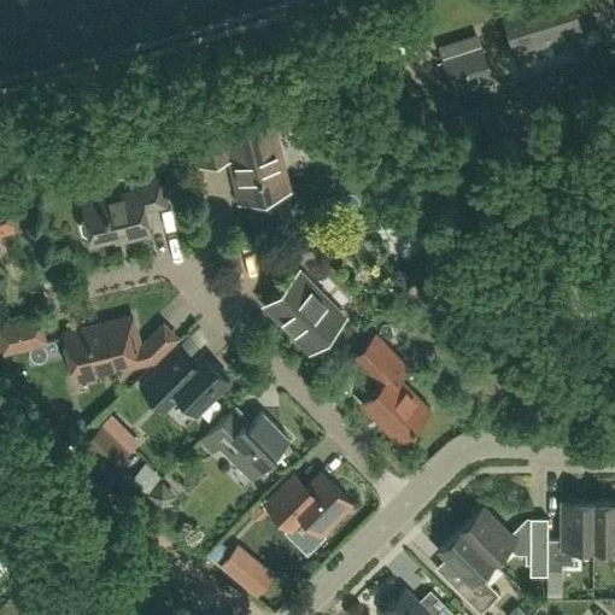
[(569,0),(539,0),(520,6),(505,11),(519,51),(580,31),(569,0)]
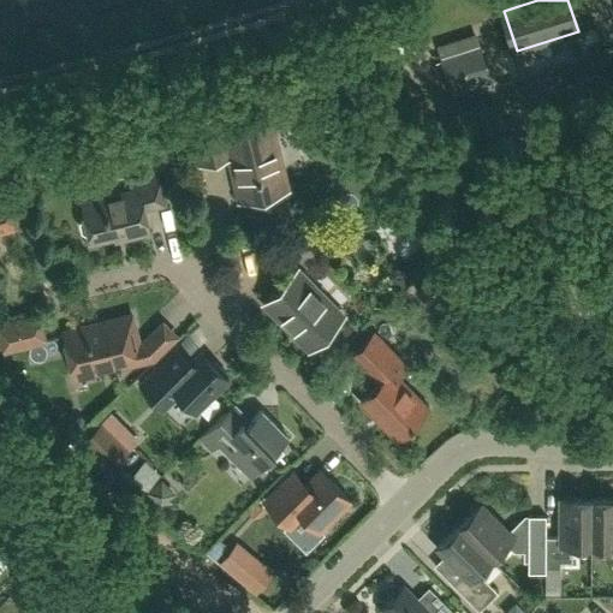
[(480,48),(444,60),(456,94),(492,83),(480,48)]
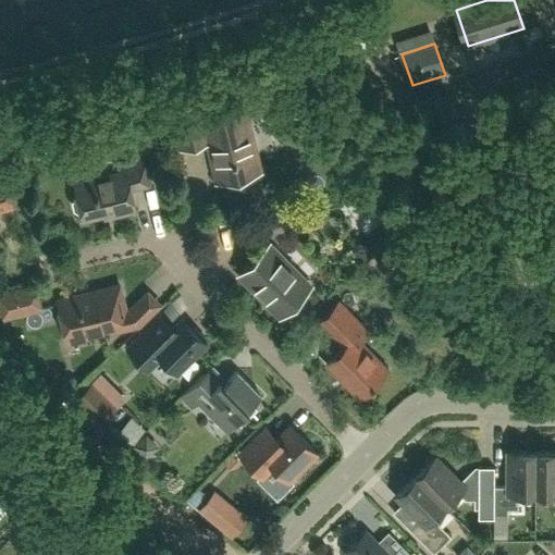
[(247,110),(206,120),(202,106),(174,112),(183,150),(210,144),(220,183),(262,173),(247,110)]
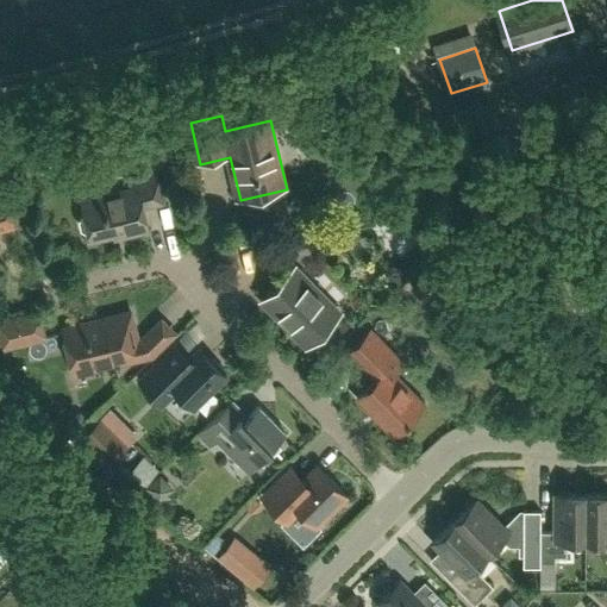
[(167,138),(150,142),(157,173),(167,171),(174,169),(167,138)]
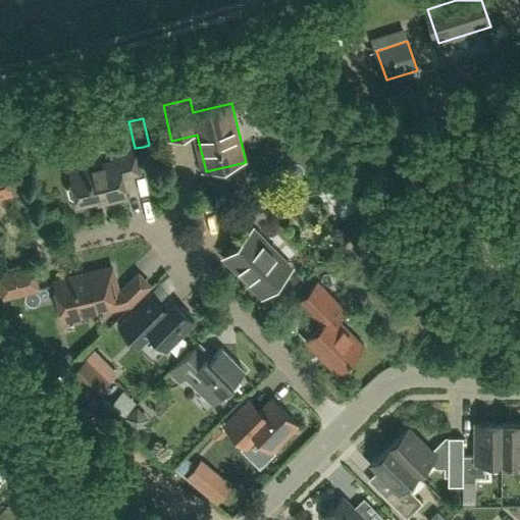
[(48,146),(36,141),(30,152),(42,158),(48,146)]
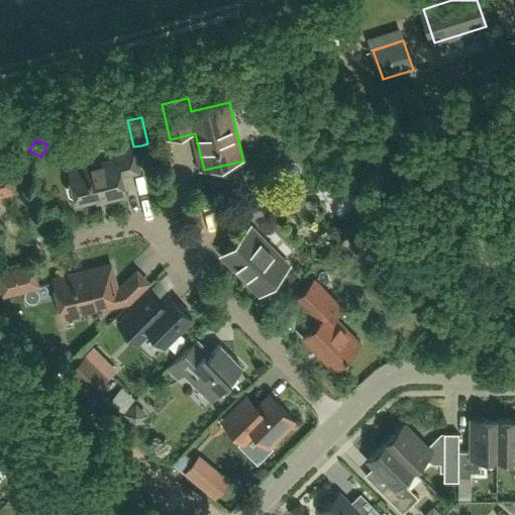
[(75,199),(78,198),(79,206),(106,200),(107,203),(127,198),(123,180),(140,175),(135,151),(112,157),(114,165),(72,175),(74,184),(71,184),(69,188),(71,197),(75,199)]
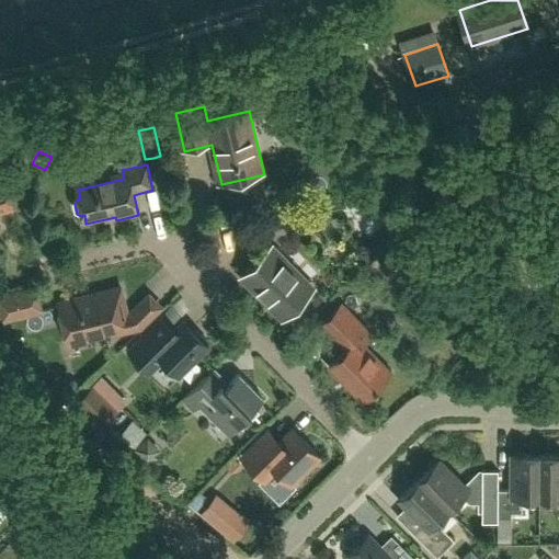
[(0,214),(14,210),(7,181),(0,182),(0,214)]
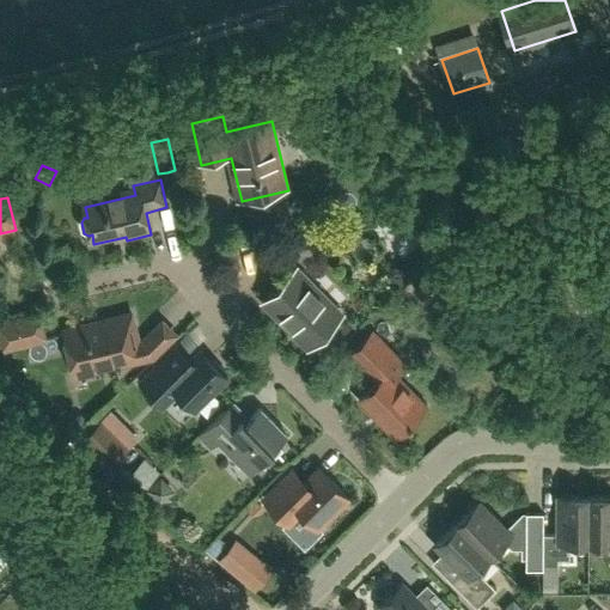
[(406,215),(383,230),(402,260),(425,244),(406,215)]
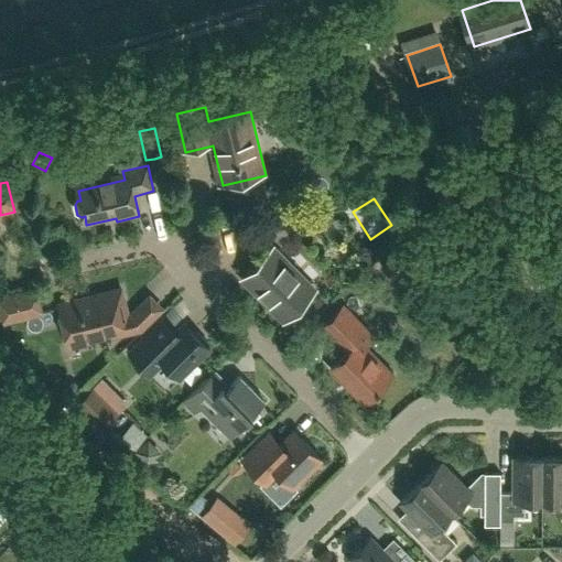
[(283,218),(248,227),(252,245),(261,242),(288,237),(283,218)]
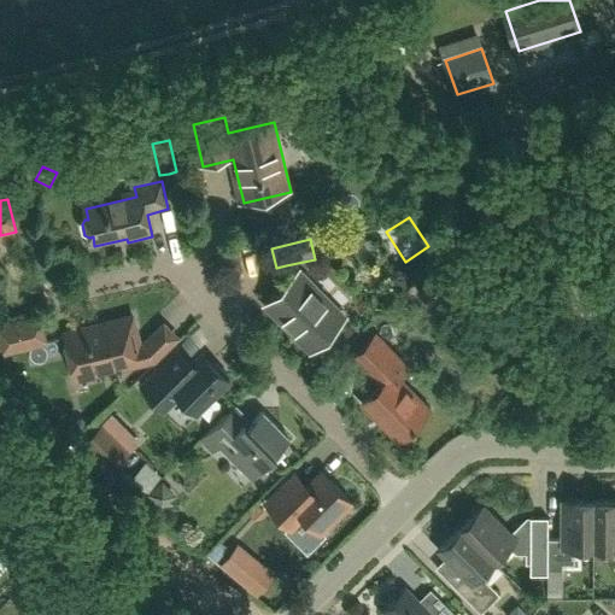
[(302,275),(267,309),(287,329),(290,327),(315,352),(346,321),(302,275)]
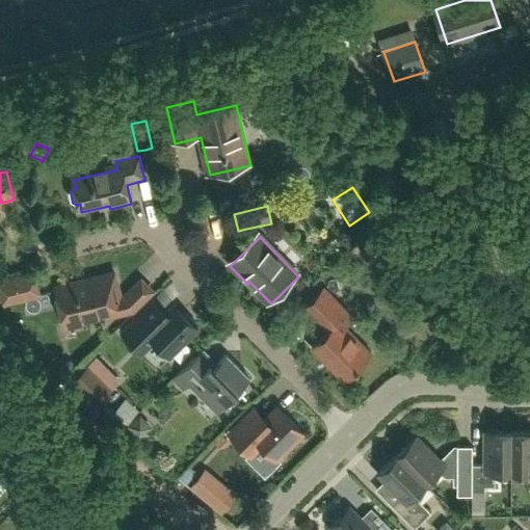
[(5,307),(42,298),(35,274),(0,284),(5,307)]
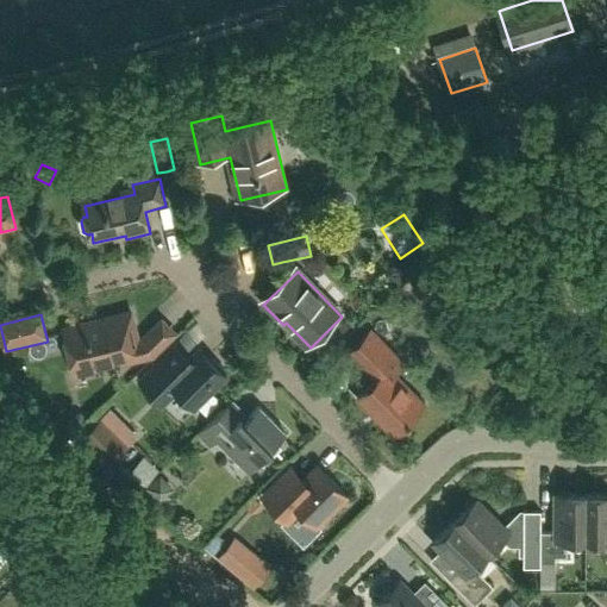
[(67,337),(77,380),(98,375),(97,368),(124,361),(125,365),(154,360),(173,340),(176,337),(163,325),(145,343),(141,344),(138,335),(133,315),(102,323),(66,332),(67,337)]
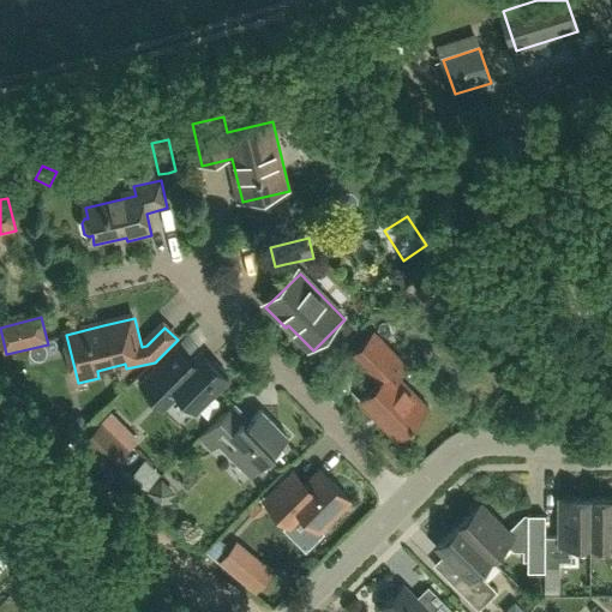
[(430,411),(403,385),(397,379),(408,369),(376,335),(353,358),(372,377),(381,385),(361,403),(399,442),(430,411)]
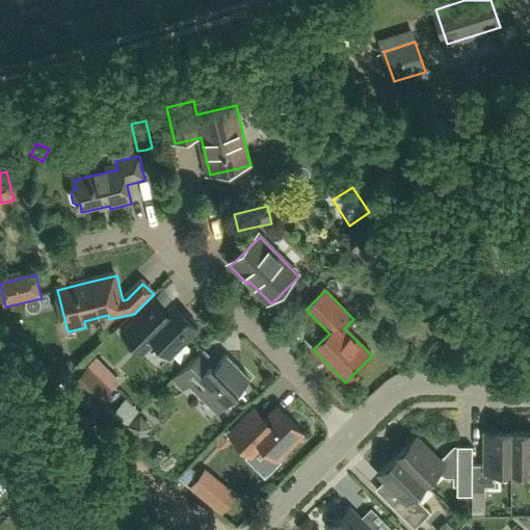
[(157,303),(123,336),(143,356),(157,343),(171,358),(173,356),(182,365),(190,356),(190,350),(184,345),(200,330),(196,327),(197,326),(188,317),(187,318),(184,315),(176,307),(167,314),(157,303)]
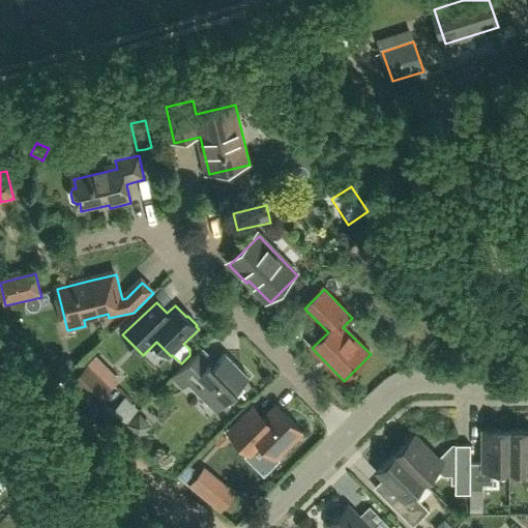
[(186,369),(179,376),(198,394),(202,391),(221,410),(226,404),(231,409),(242,397),(238,392),(242,388),(250,381),(227,357),(218,364),(205,350),(186,369)]
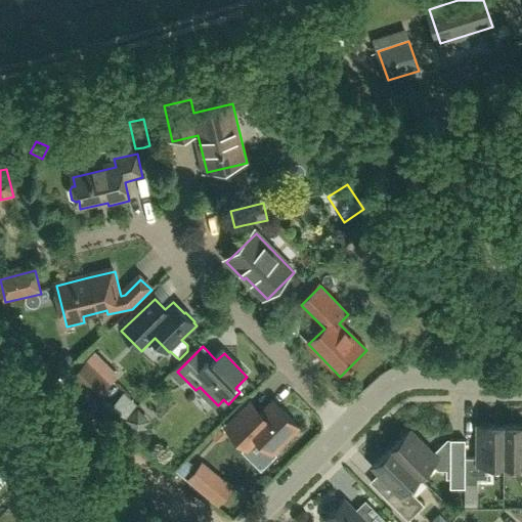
[(92,405),(113,386),(88,360),(66,384),(92,405)]
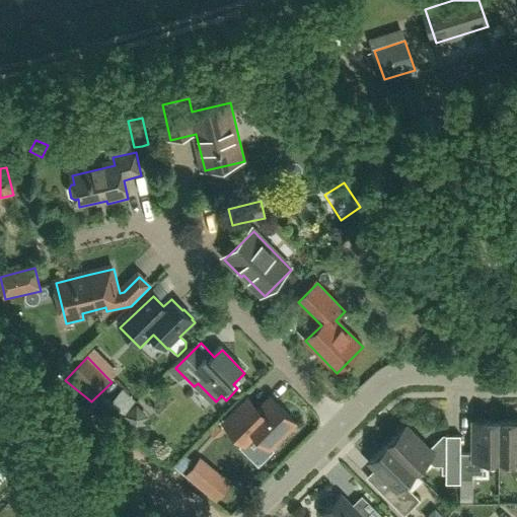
[(103,412),(119,425),(137,407),(123,392),(103,412)]
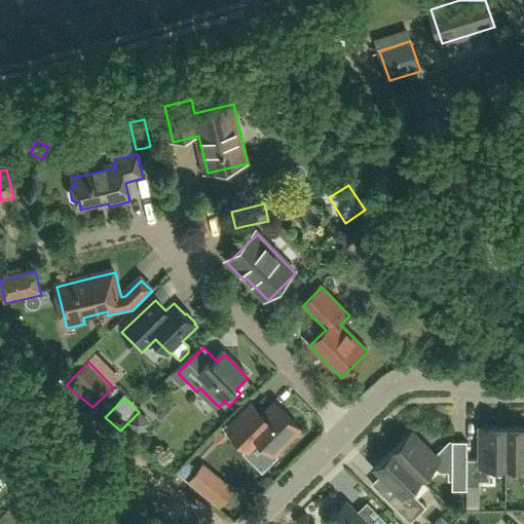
[(275,406),(265,415),(255,405),(228,432),(249,452),(260,442),(273,456),(300,431),(282,411),(275,406)]
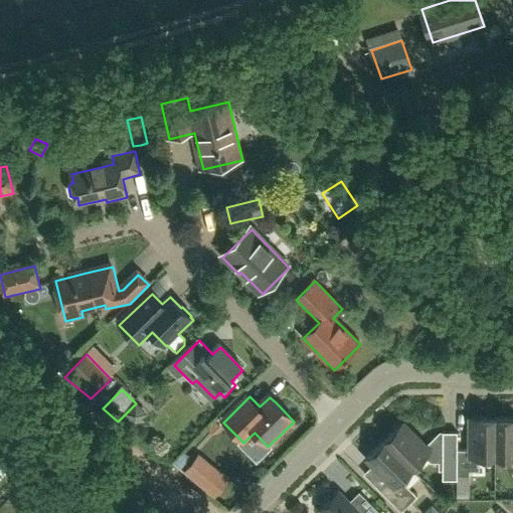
[(512,418),(496,419),(496,459),(512,459),(512,418)]
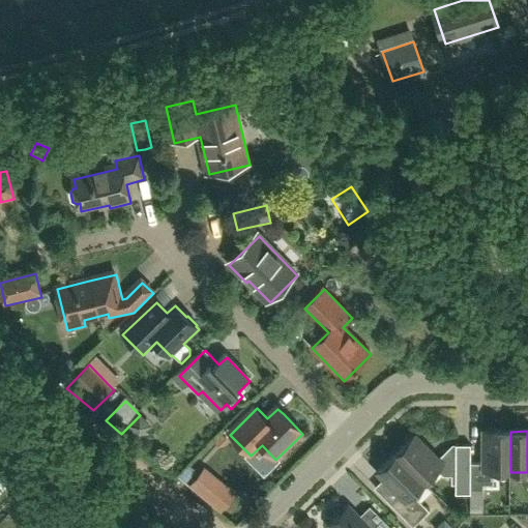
[(510,472),(510,432),(485,432),(485,465),(471,465),(471,481),(471,492),(485,492),(485,487),(495,487),(495,472),(510,472)]
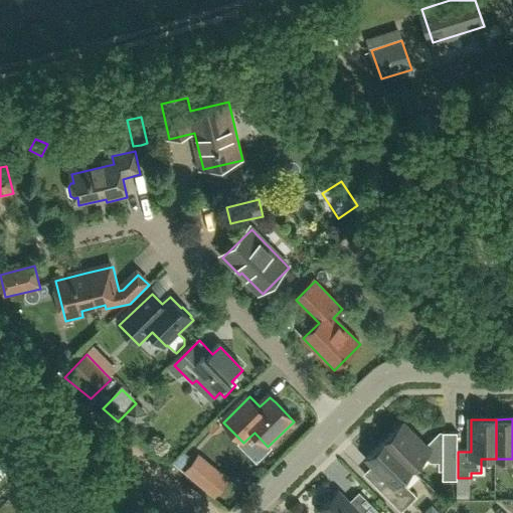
[(458,452),(458,434),(445,434),(445,438),(437,438),(426,449),(403,425),(385,444),(411,471),(423,459),(430,465),(445,465),(445,468),(458,468),(458,452)]
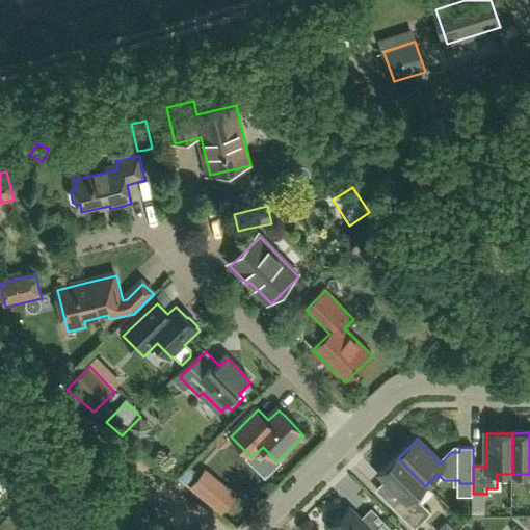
[(414,498),(425,486),(398,458),(378,477),(386,484),(402,501),(394,510),(413,529),(417,529),(431,515),(414,498)]
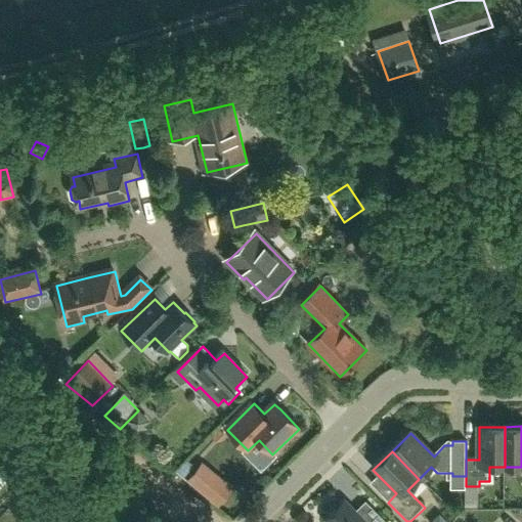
[(234,489),(203,464),(187,482),(219,509),(234,489)]
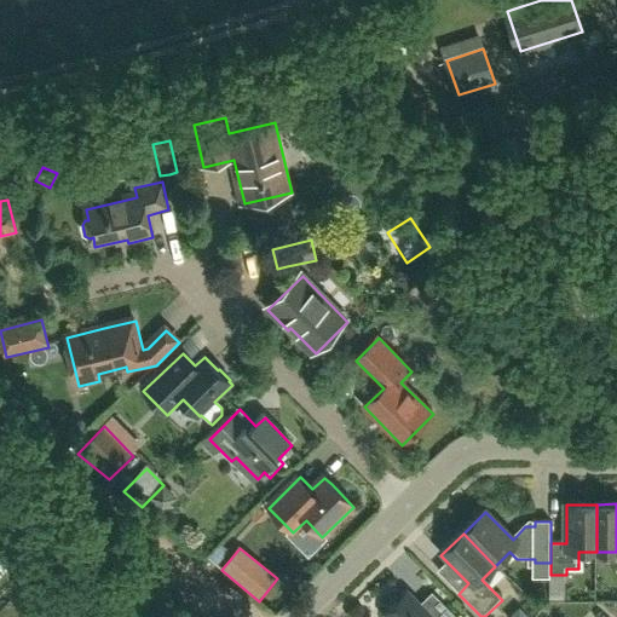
[(535,582),(551,582),(551,575),(551,563),(535,563),(535,582)]
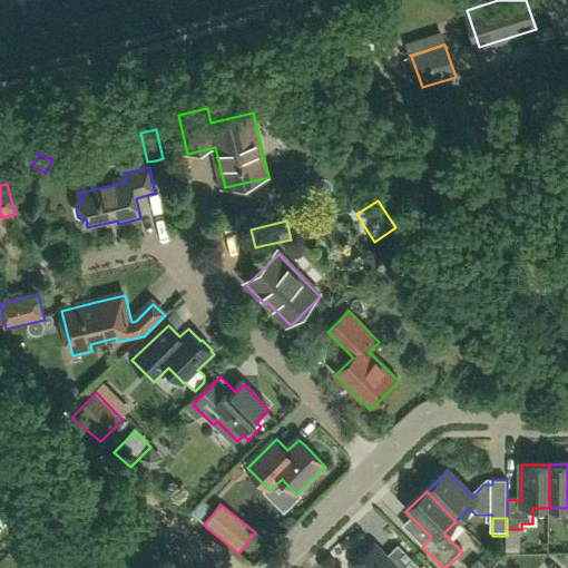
[(404,529),(422,547),(431,537),(413,519),(404,529)]
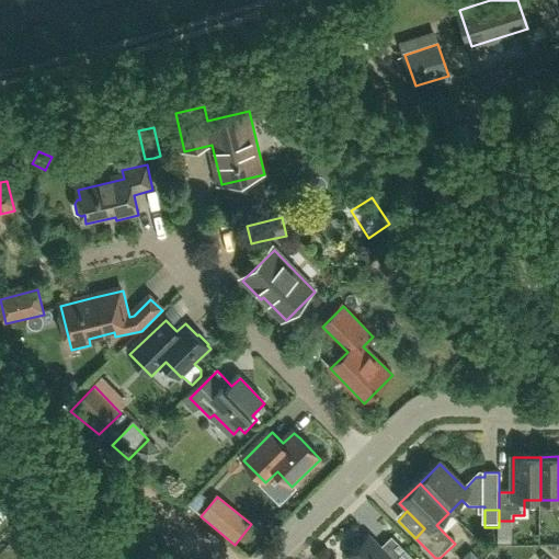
[(513,521),(499,521),(499,527),(499,549),(513,549),(513,521)]
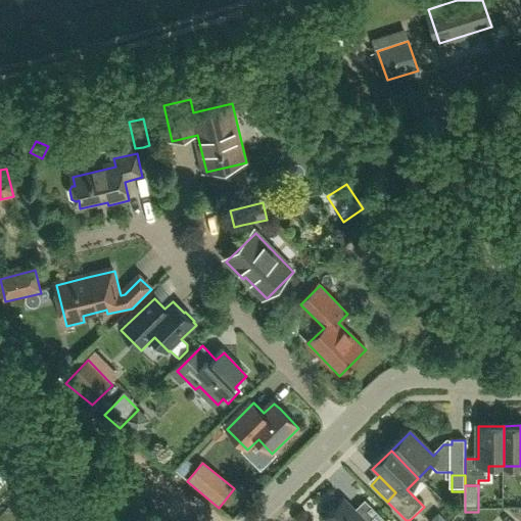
[(373,520),(378,516),(363,500),(352,510),(362,520),(373,520)]
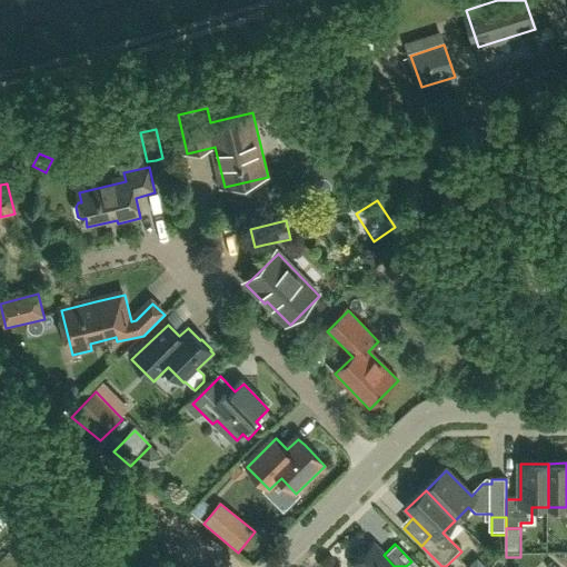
[(417,566),(411,561),(406,566),(394,566),(384,555),(376,547),(356,566),(417,566)]
